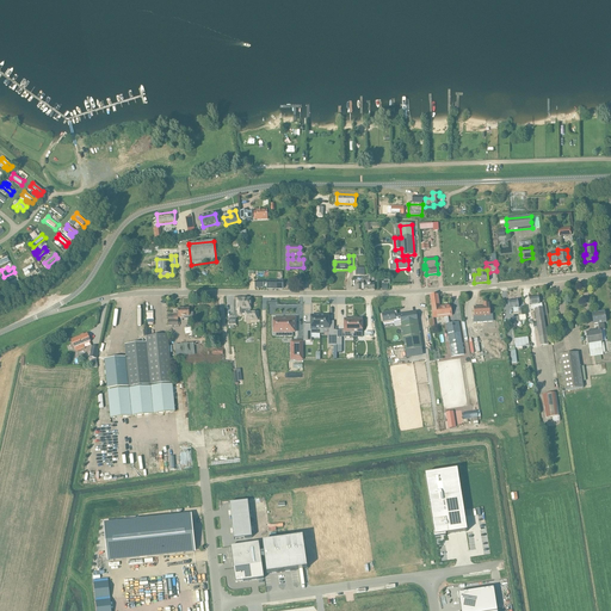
[(452,316),(450,306),(439,307),(438,295),(430,296),(431,302),(433,319),(452,316)]
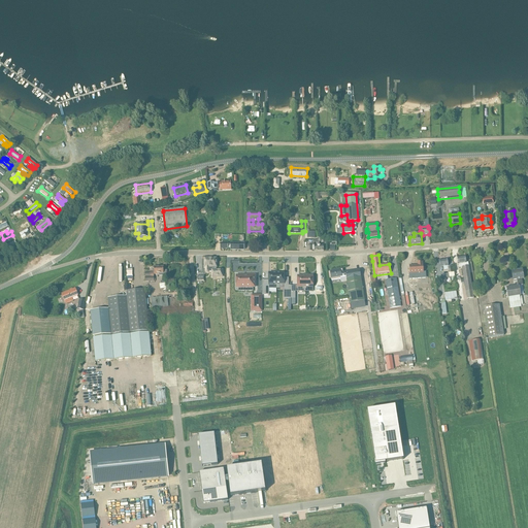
[(467,299),(473,298),(468,262),(466,263),(465,256),(457,258),(458,264),(459,264),(459,268),(462,267),(467,299)]
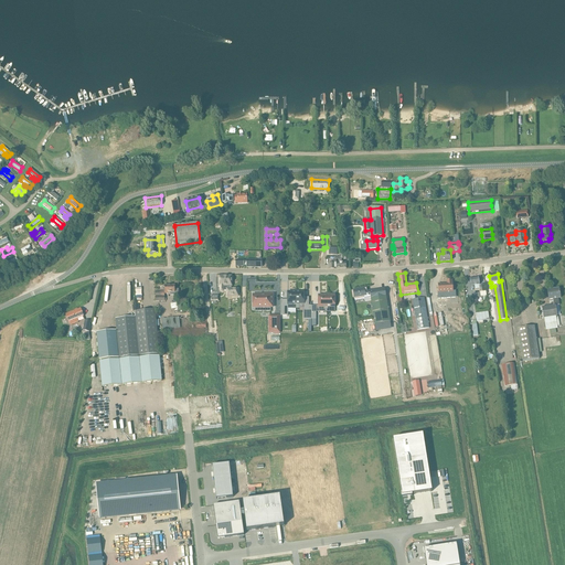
[(232,277),(220,277),(220,285),(220,289),(221,290),(221,291),(222,291),(223,291),(224,290),(224,285),(227,285),(227,296),(238,296),(238,289),(232,289),(232,285),(232,277)]
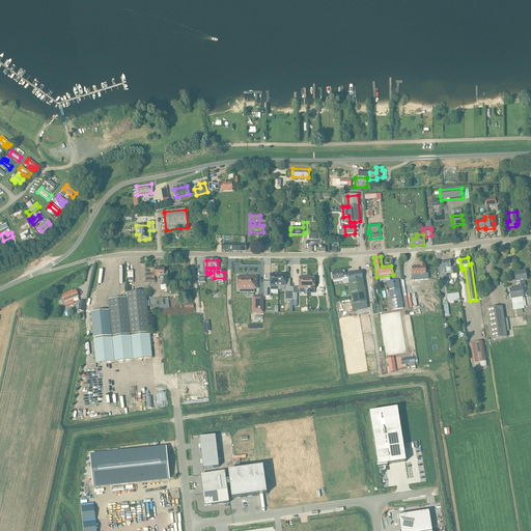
[(449,260),(442,261),(443,269),(446,269),(447,272),(451,272),(451,275),(455,274),(454,268),(450,269),(450,268),(449,260)]
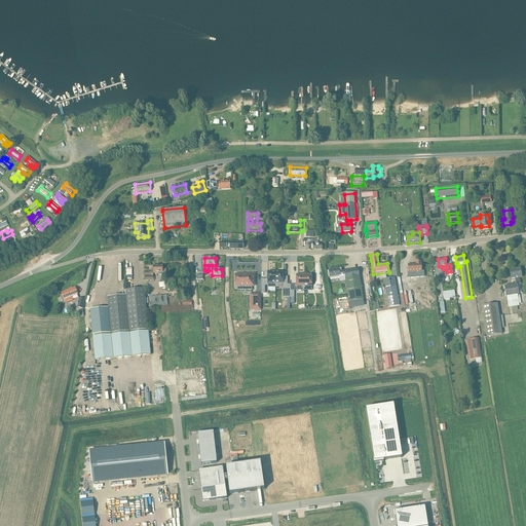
[(409,272),(407,272),(408,278),(424,277),(424,271),(421,271),(421,264),(420,264),(420,261),(416,262),(416,264),(408,265),(409,272)]
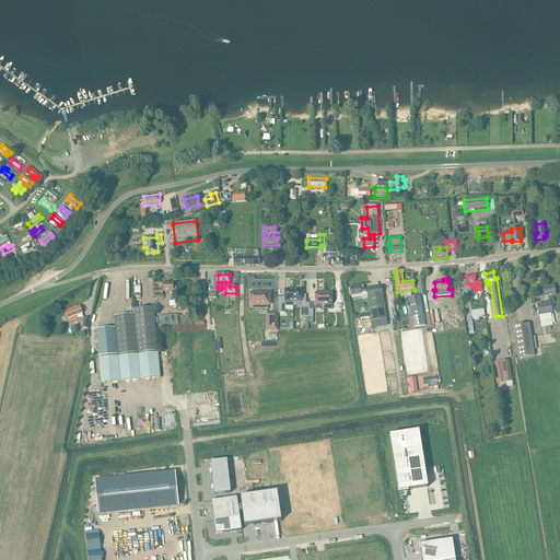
[(154,299),(160,299),(164,299),(163,293),(163,292),(164,292),(168,292),(168,293),(177,293),(177,287),(174,287),(174,283),(163,283),(163,289),(154,290),(154,299)]
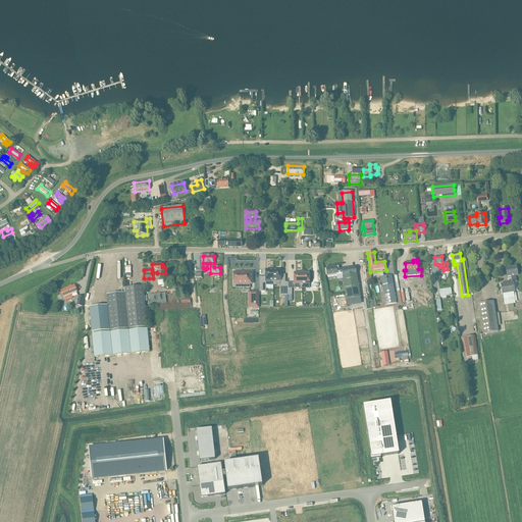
[(360,297),(357,272),(356,267),(337,270),(336,267),(327,268),(328,275),(336,273),(337,278),(343,277),(347,299),(360,297)]
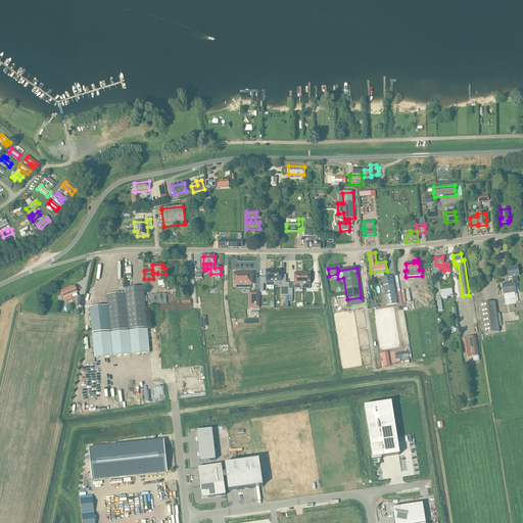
[(510,310),(515,308),(514,304),(516,303),(515,292),(516,292),(514,283),(518,282),(517,276),(519,276),(518,268),(507,269),(509,278),(512,277),(513,283),(502,285),(504,294),(506,305),(509,304),(510,310)]
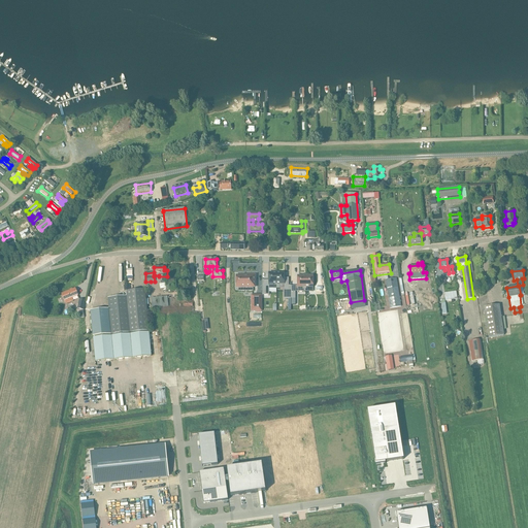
[(269,282),(263,282),(263,293),(269,293),(269,289),(274,289),(276,289),(276,273),(269,273),(269,282)]
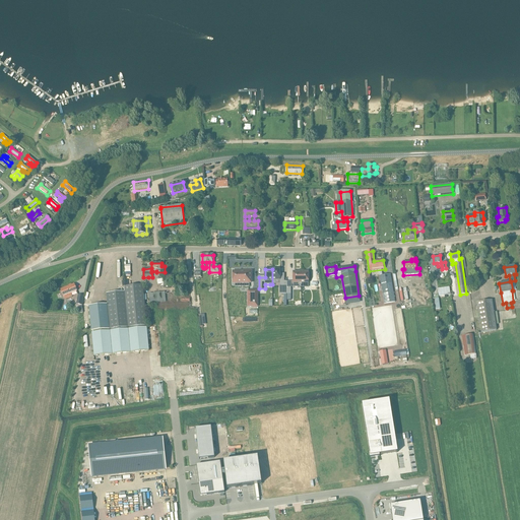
[(234,272),(233,283),(252,283),(252,271),(234,272)]
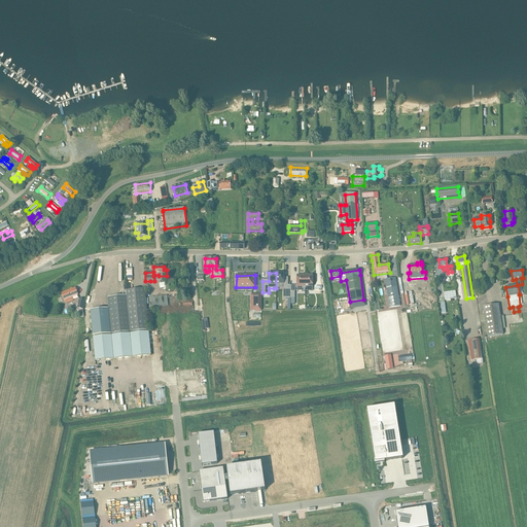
[(390,308),(400,306),(395,278),(385,279),(390,308)]
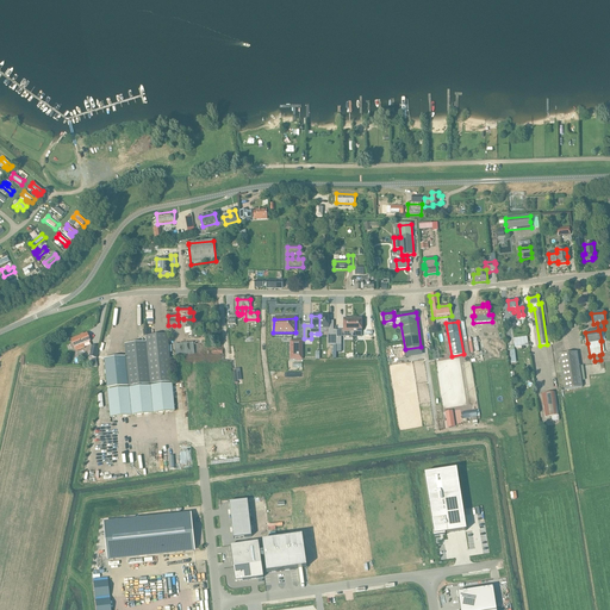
[(91,341),(89,340),(87,334),(72,340),(75,348),(76,352),(85,348),(82,344),(91,341)]
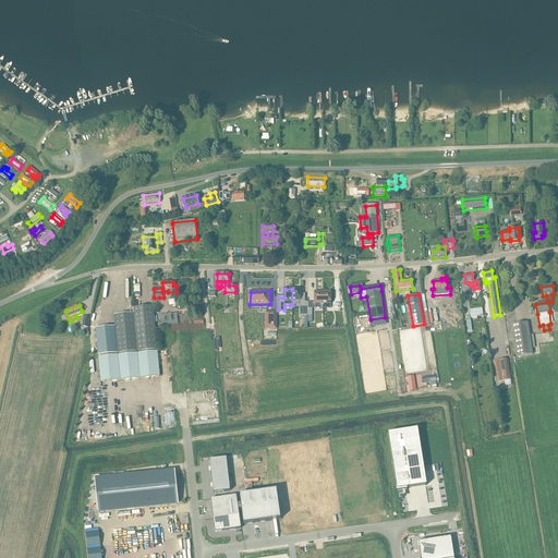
[(439,305),(431,306),(433,324),(441,323),(441,318),(439,305)]
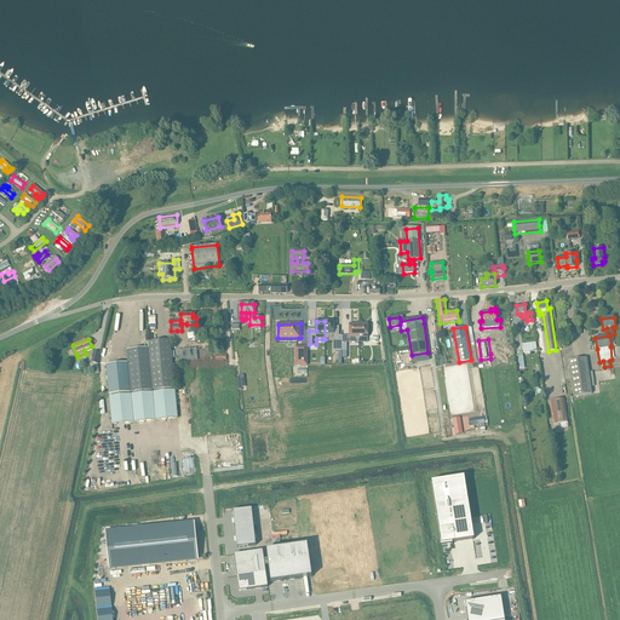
[(170,340),(148,342),(149,348),(153,391),(174,389),(170,340)]
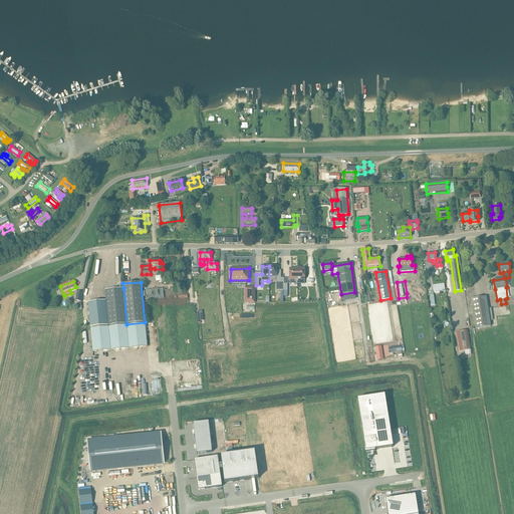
[(444,284),(433,285),(434,293),(440,292),(440,293),(442,293),(442,292),(445,291),(444,284)]
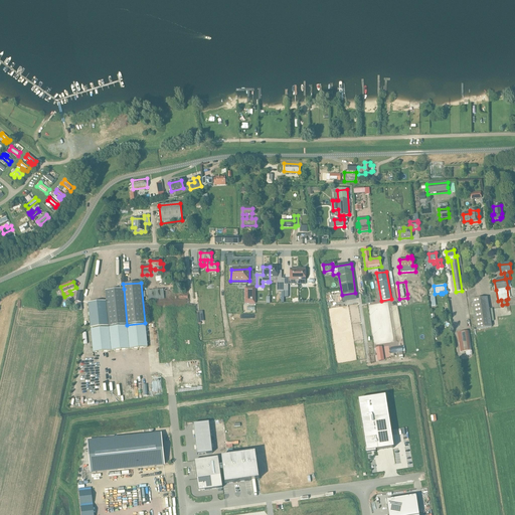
[(255,288),(245,288),(245,304),(255,304),(255,288)]
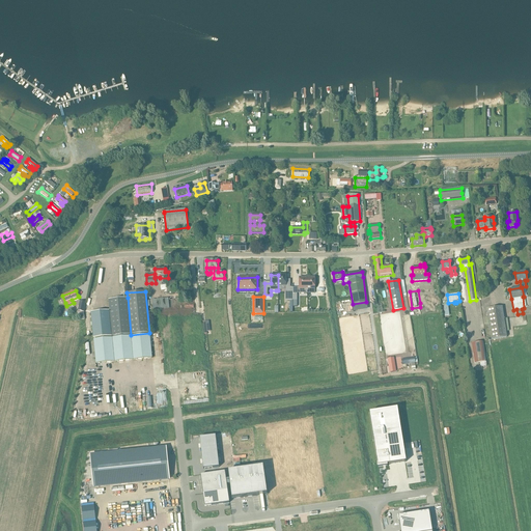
[(109,300),(110,310),(112,336),(131,335),(128,298),(109,300)]
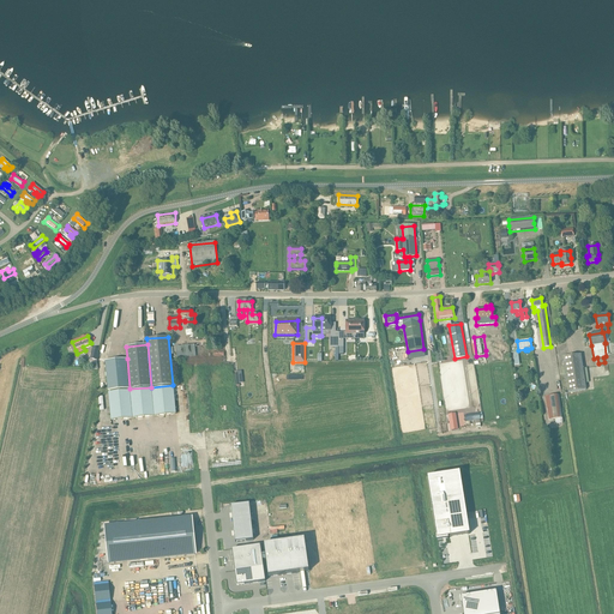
[(194,344),(175,347),(176,359),(196,356),(194,344)]
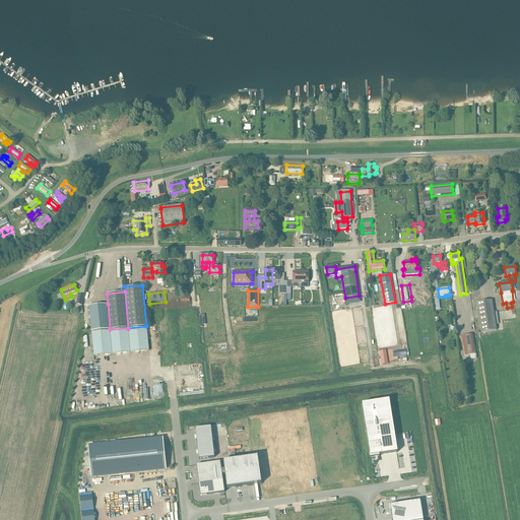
[(468,303),(466,294),(460,295),(460,297),(458,297),(459,305),(468,303)]
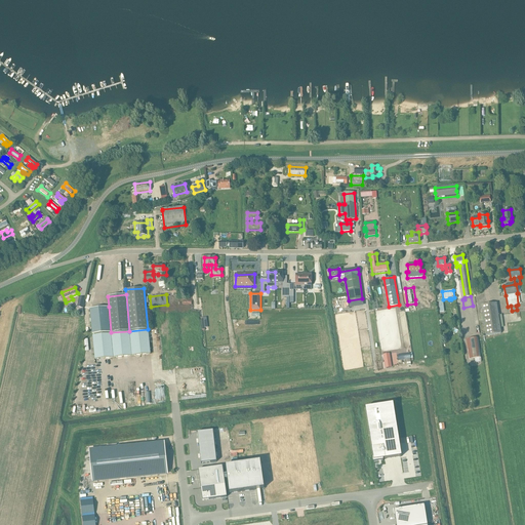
[(482,306),(486,335),(501,333),(500,324),(502,323),(501,315),(499,316),(497,303),(482,306)]
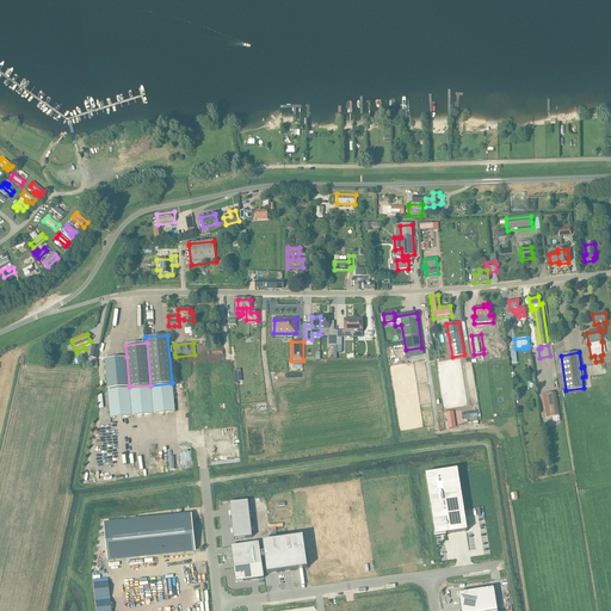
[(127,357),(105,359),(107,389),(129,387),(127,357)]
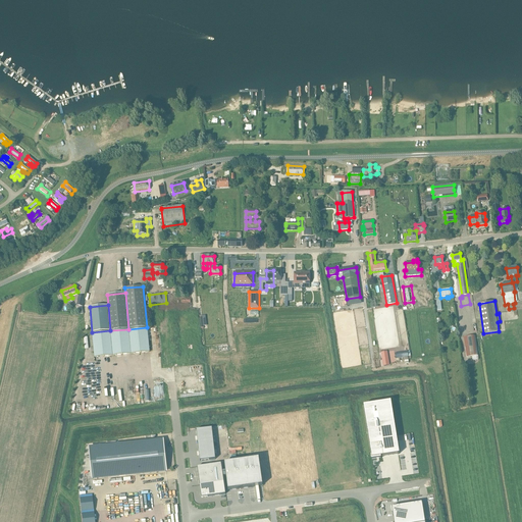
[(147,328),(92,333),(95,358),(150,352),(147,328)]
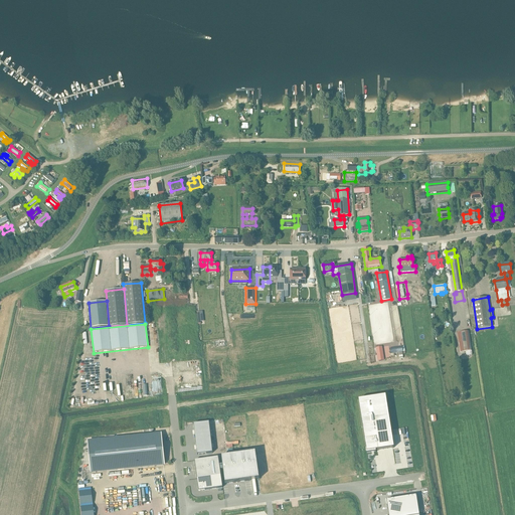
[(457,333),(460,353),(472,351),(469,331),(457,333)]
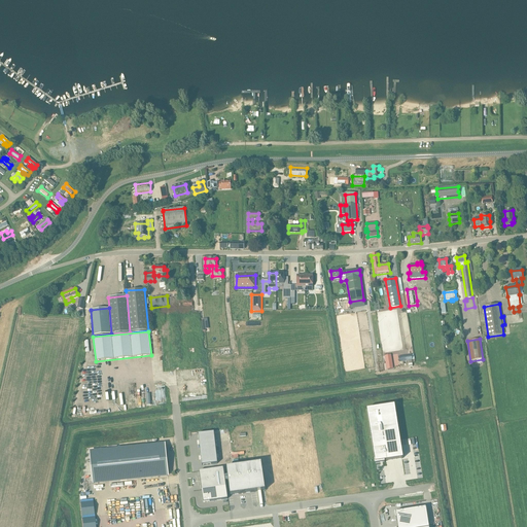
[(125,406),(124,392),(118,392),(118,388),(112,388),(112,398),(109,398),(110,405),(120,405),(121,406),(125,406)]
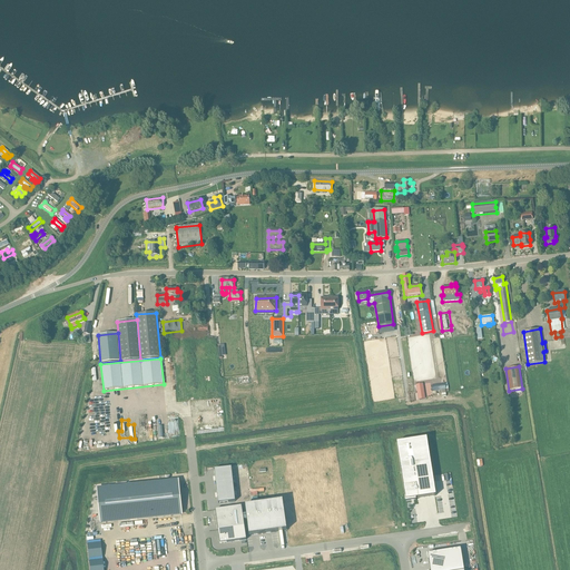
[(426,439),(396,443),(405,498),(406,498),(406,501),(436,495),(426,439)]
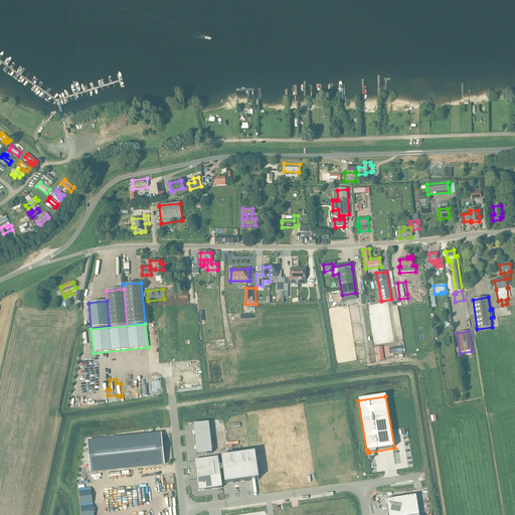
[(209,422),(194,424),(197,455),(212,454),(209,422)]
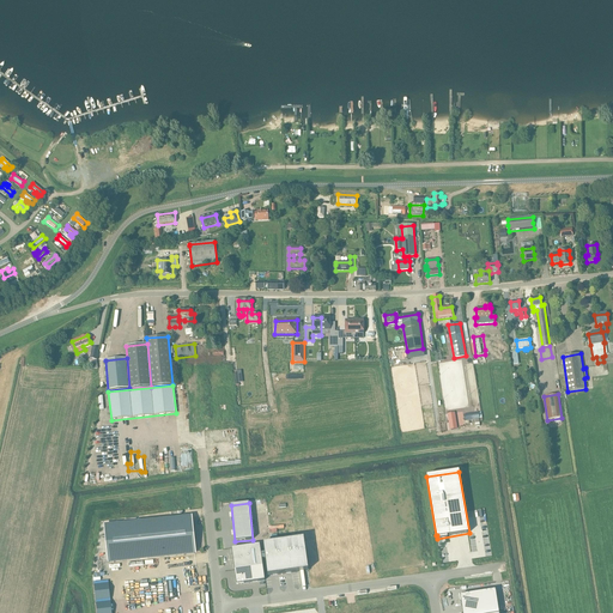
[(173,520),(107,526),(110,563),(176,556),(195,553),(190,517),(173,519),(173,520)]
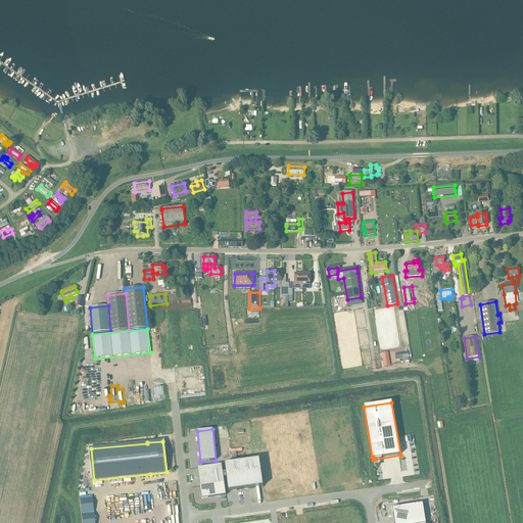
[(231,459),(232,458),(256,455),(255,442),(230,445),(231,459)]
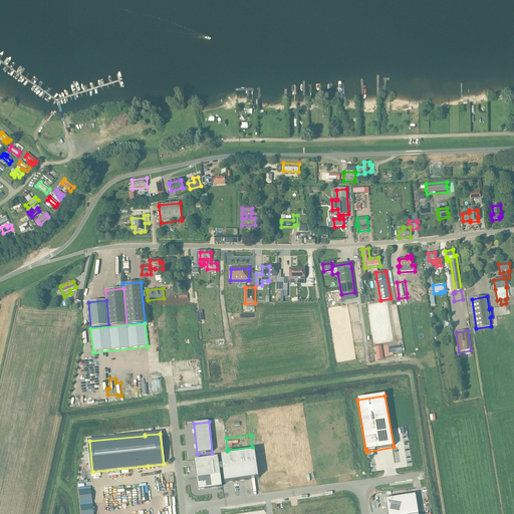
[(255,452),(221,456),(225,483),(258,478),(255,452)]
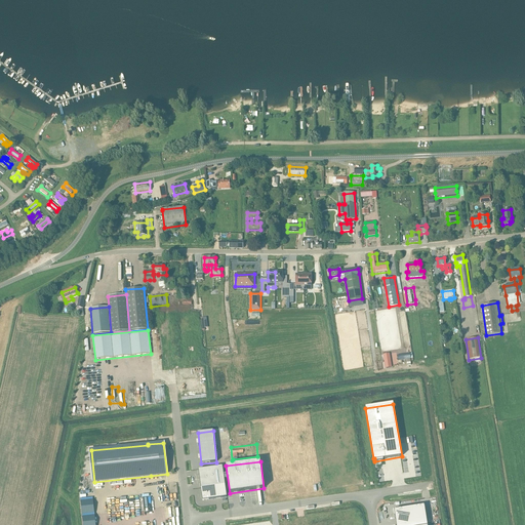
[(210,468),(198,470),(201,488),(203,500),(227,497),(226,485),(223,467),(210,468)]
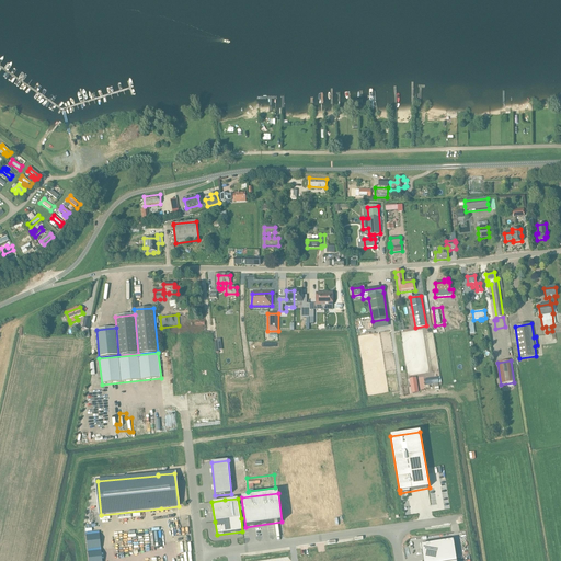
[(190,534),(180,535),(180,546),(189,545),(189,547),(186,548),(186,552),(192,552),(190,534)]
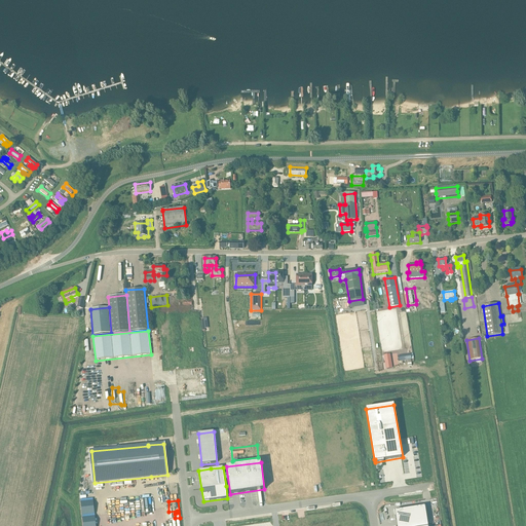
[(427,525),(425,506),(395,511),(397,525),(427,525)]
